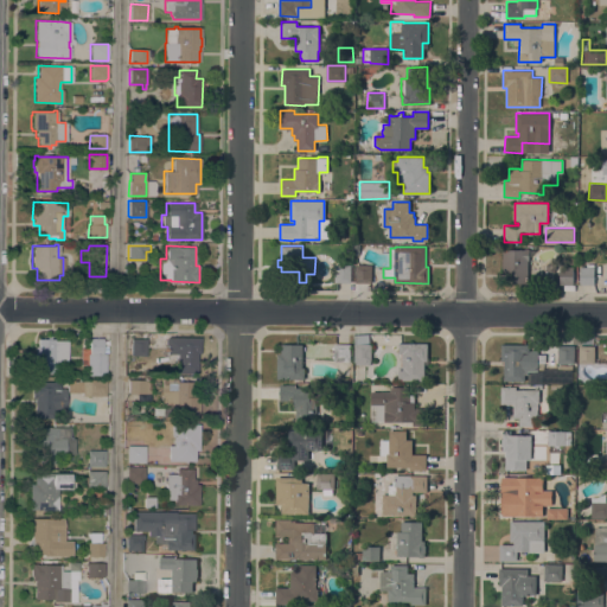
[(523,249),(523,248),(529,248),(529,260),(528,260),(528,282),(503,282),(503,249),(523,249)]
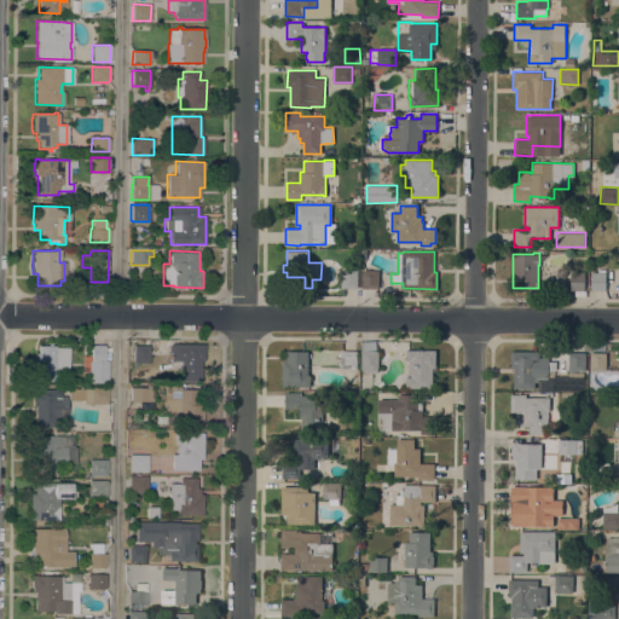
[(359,270),(359,288),(341,288),(341,270),(359,270)]
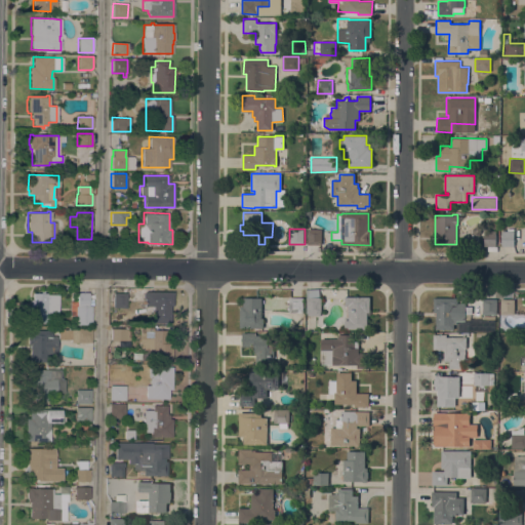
[(321,229),(321,244),(306,244),(306,229),(321,229)]
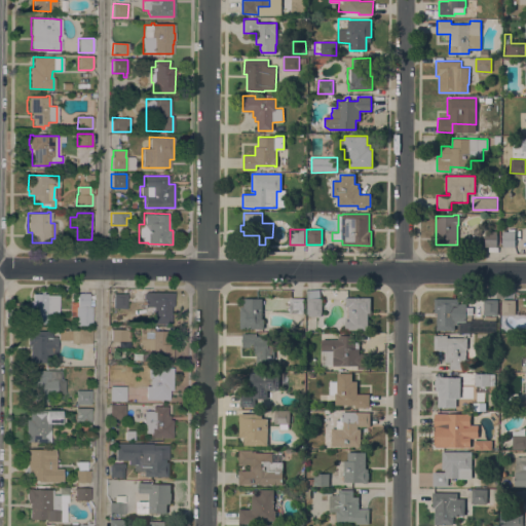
[(509,231),(509,229),(514,229),(514,231),(515,231),(515,246),(502,246),(502,231),(509,231)]
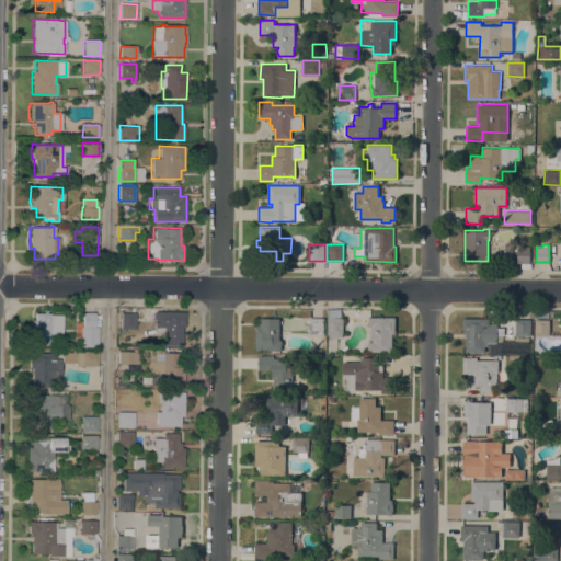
[(529,247),(529,263),(517,262),(517,247),(529,247)]
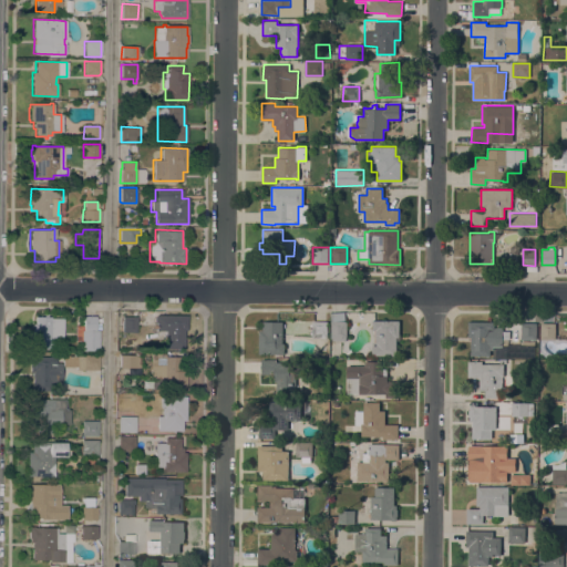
[(344,321),(347,321),(347,332),(346,332),(346,340),(331,340),(332,338),(330,338),(331,313),(344,313),(344,321)]
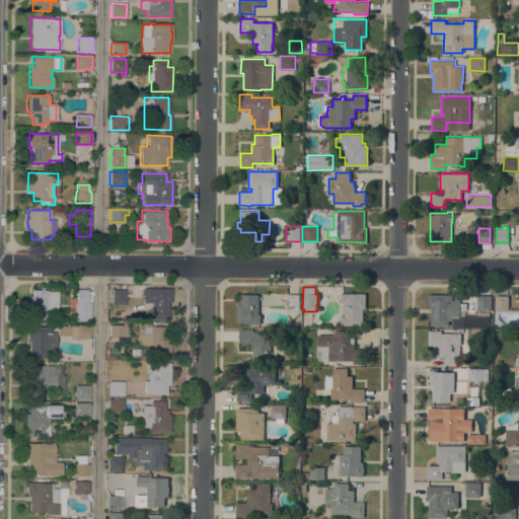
[(142,296),(141,293),(141,290),(143,288),(170,289),(170,302),(168,302),(167,319),(151,319),(151,302),(142,302),(142,296)]
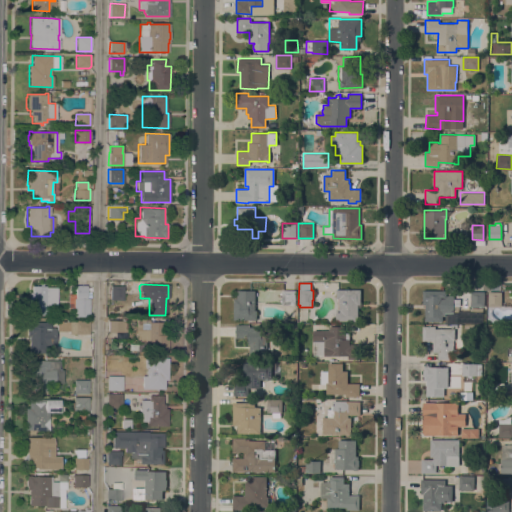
[(86,298),(88,298),(88,317),(73,317),(73,298),(75,298),(75,285),(86,285),(86,298)]
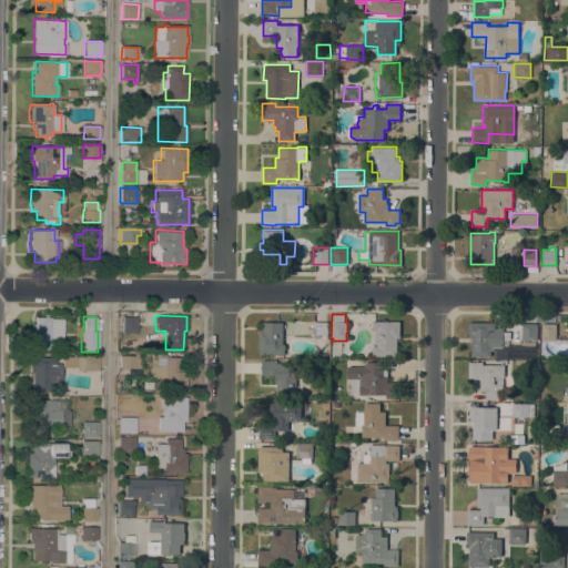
[(137,317),(135,333),(121,333),(122,316),(137,317)]
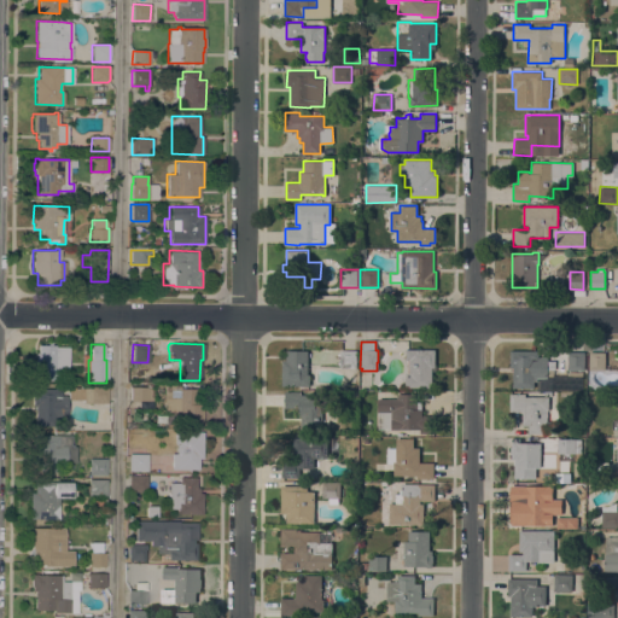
[(54,355),(65,355),(66,369),(56,371),(57,380),(52,380),(52,379),(31,379),(31,377),(30,363),(31,363),(31,361),(35,361),(35,353),(38,353),(38,345),(54,345),(54,355)]
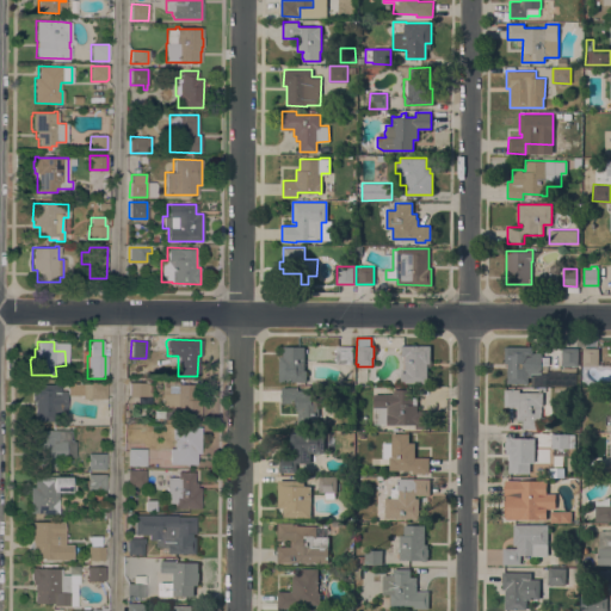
[(431,345),(431,363),(427,363),(427,382),(401,383),(401,369),(405,369),(405,356),(402,356),(401,345),(431,345)]
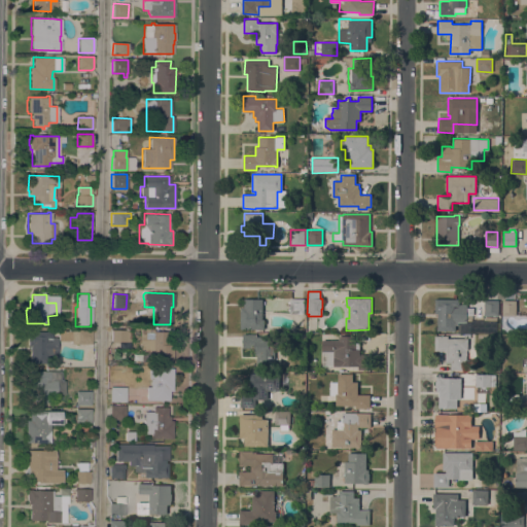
[(262,299),(262,319),(265,319),(265,329),(243,329),(243,320),(241,320),(241,307),(245,307),(245,299),(262,299)]
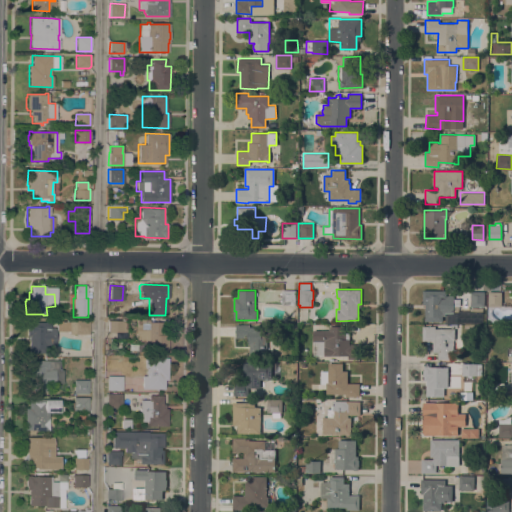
[(295,290),(295,304),(282,304),(282,290),(295,290)]
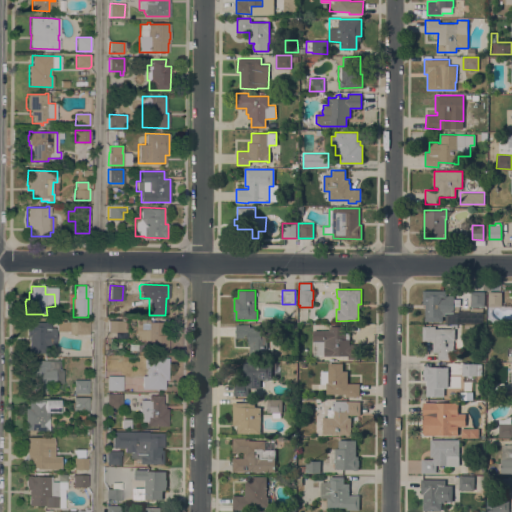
[(447,290),(447,296),(454,296),(454,312),(445,312),(445,315),(442,315),(442,321),(425,321),(425,304),(423,304),(423,290),(447,290)]
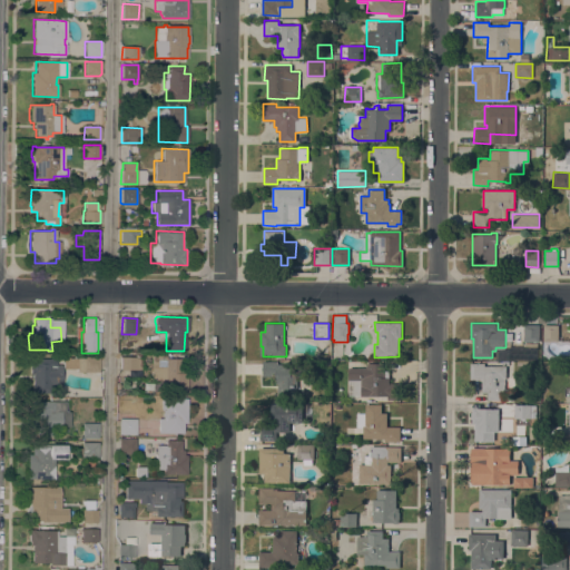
[(539,341),(523,340),(524,324),(539,324),(539,341)]
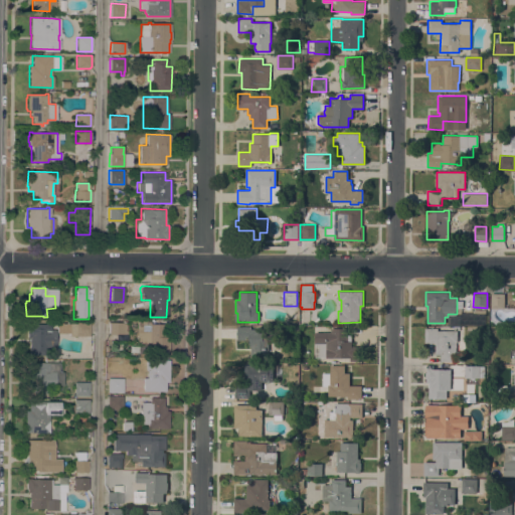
[(504,308),(491,308),(491,293),(505,293),(504,308)]
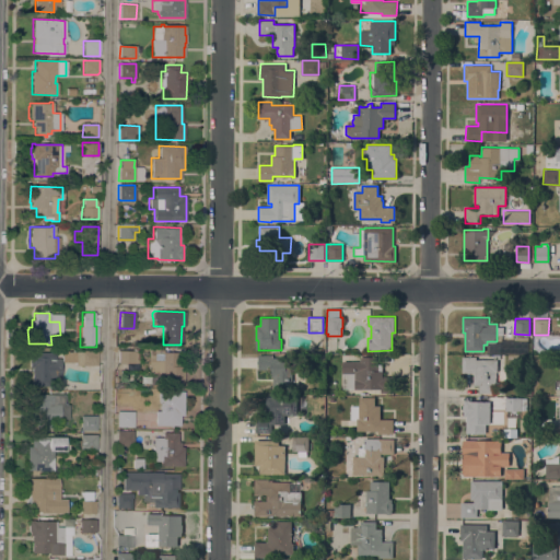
[(132,350),(132,349),(136,349),(136,352),(138,352),(138,363),(132,363),(132,371),(121,371),(121,363),(117,363),(117,350),(132,350)]
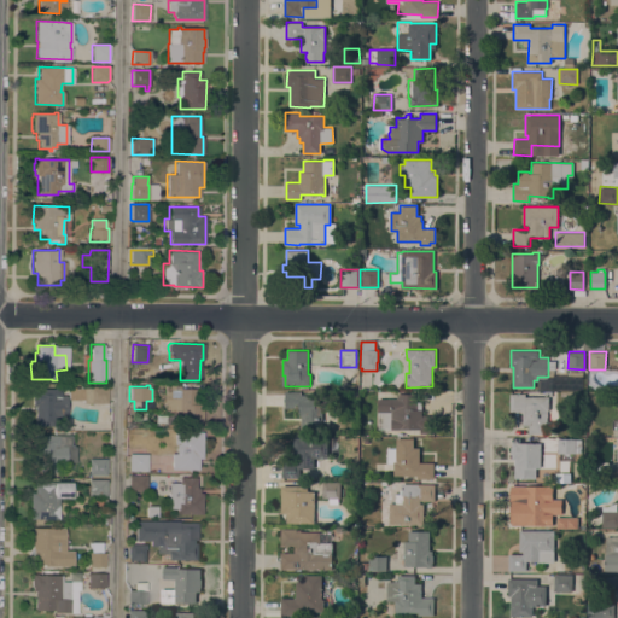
[(180,385),(180,389),(196,389),(196,397),(198,397),(198,404),(202,404),(202,420),(200,420),(202,423),(176,423),(176,425),(165,425),(165,413),(164,413),(163,385),(180,385)]
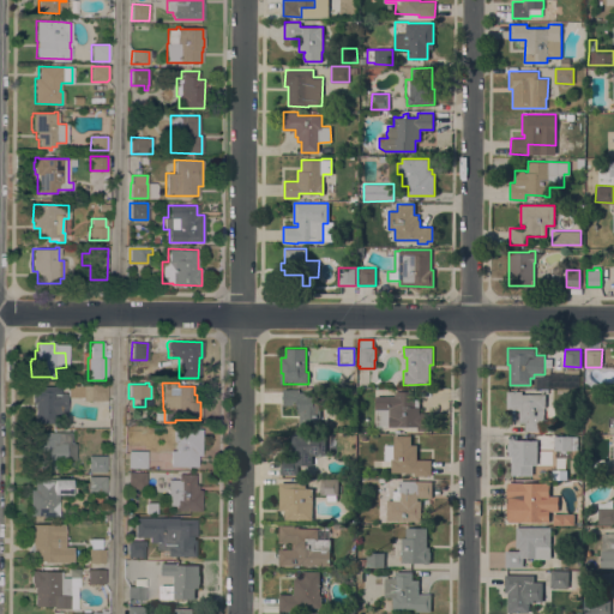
[(107,384),(106,401),(83,399),(83,397),(67,397),(67,385),(90,385),(90,384),(107,384)]
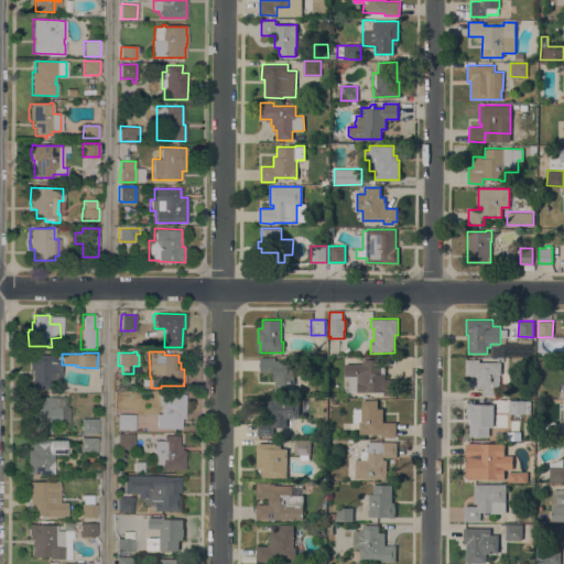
[(55,355),(55,361),(61,362),(60,381),(50,380),(50,389),(31,389),(32,370),(29,370),(29,355),(55,355)]
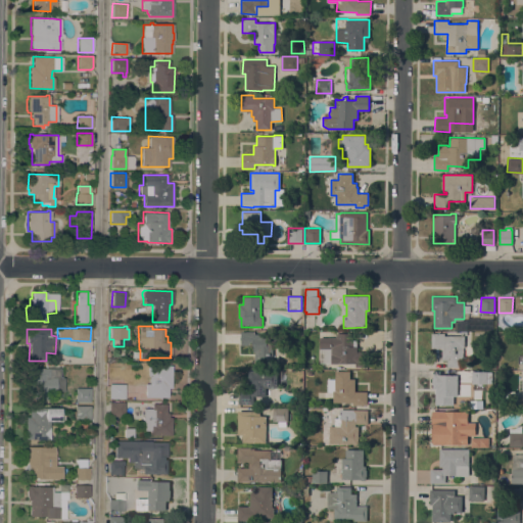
[(272,357),(272,364),(255,364),(255,352),(252,352),(252,345),(241,345),(241,331),(254,331),(254,334),(272,334),(272,357)]
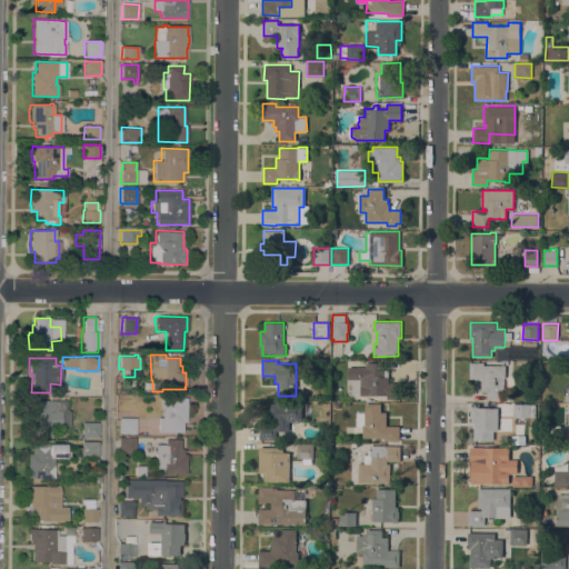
[(383,362),(383,370),(388,370),(388,382),(400,382),(400,399),(387,399),(387,395),(348,395),(348,367),(366,367),(366,362),(383,362)]
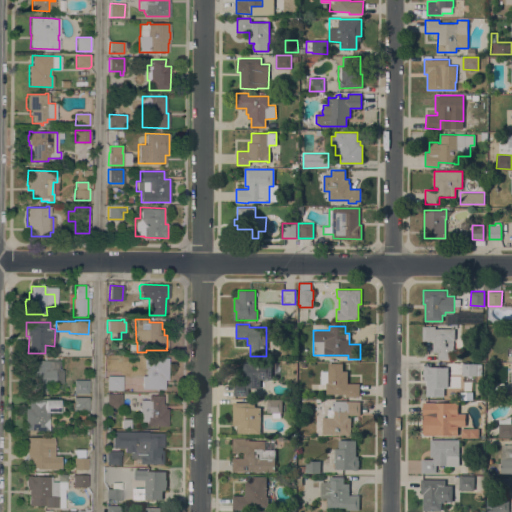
[(455,339),(454,339),(453,352),(456,352),(456,355),(453,355),(453,359),(438,359),(438,352),(433,352),(433,340),(422,340),(423,326),(435,326),(435,328),(455,328),(455,339)]
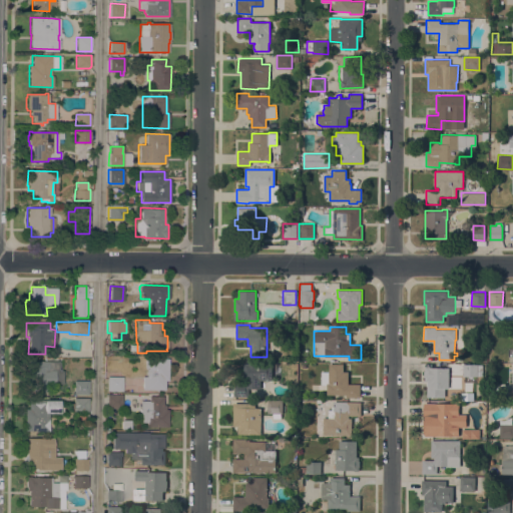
[(142,377),(145,377),(146,369),(144,369),(144,358),(168,359),(167,381),(164,381),(164,390),(142,390),(142,377)]
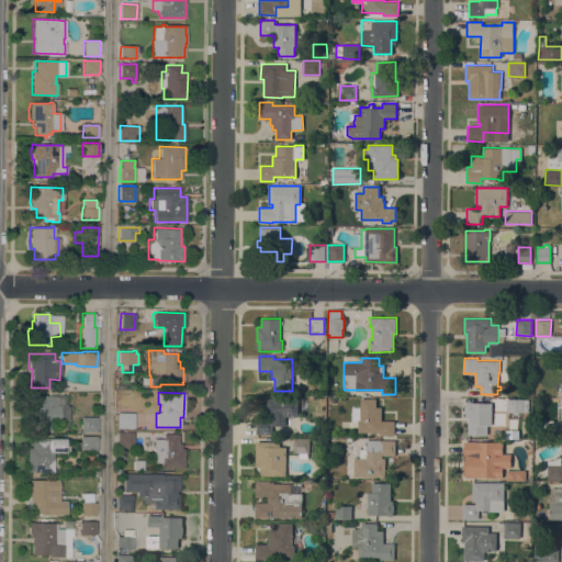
[(64,406),(68,406),(68,420),(60,419),(60,420),(52,420),(51,429),(35,429),(35,422),(30,422),(31,395),(64,396),(64,406)]
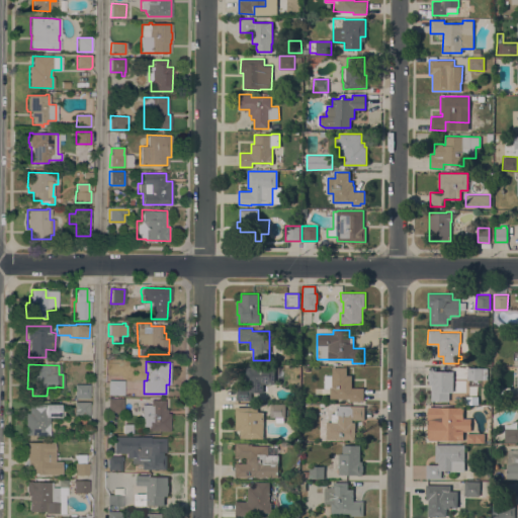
[(274,383),(263,383),(263,392),(251,392),(251,400),(237,400),(237,386),(246,386),(246,366),(274,366),(274,383)]
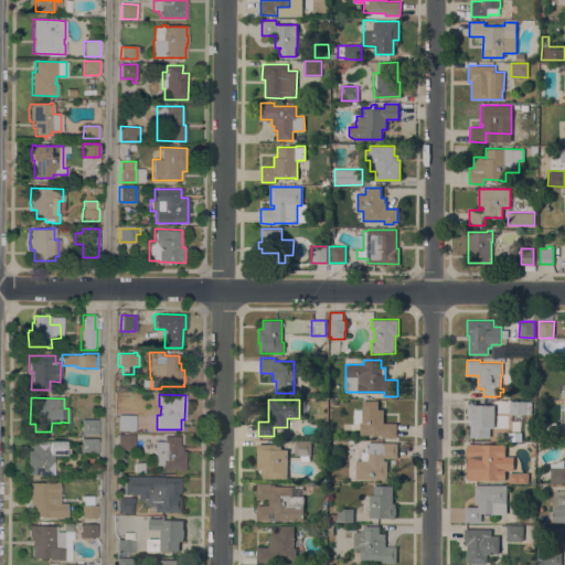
[(379,401),(379,408),(384,408),(384,423),(396,423),(396,437),(382,437),(382,435),(360,434),(360,423),(353,423),(353,409),(362,409),(363,401),(379,401)]
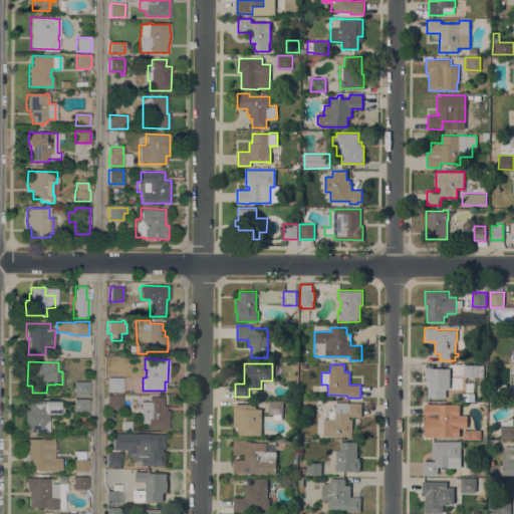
[(479,364),(479,371),(484,371),(484,376),(464,376),(464,364),(479,364)]
